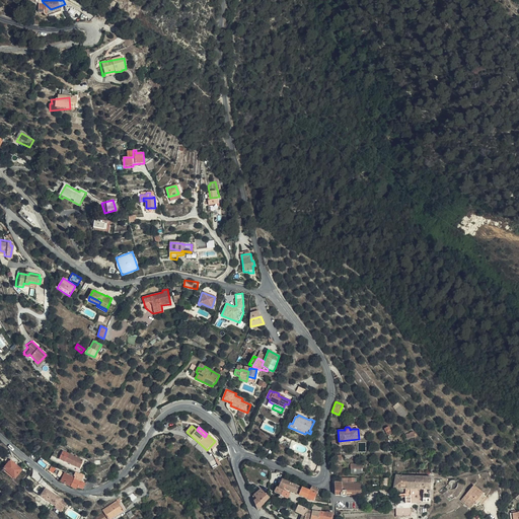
[(392,435),(389,428),(384,430),(387,437),(392,435)]
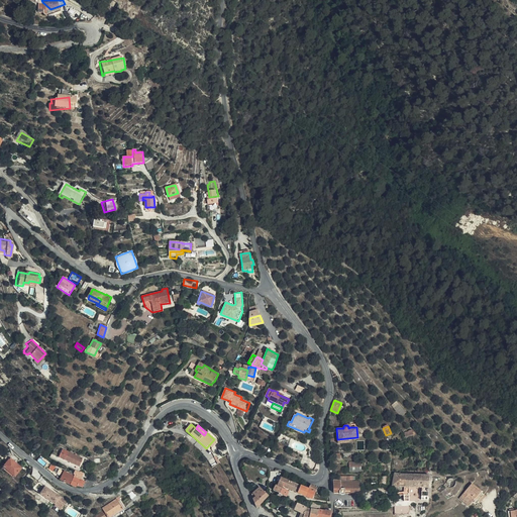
[(49,457),(75,470),(80,472),(80,471),(82,468),(80,467),(83,458),(63,448),(59,456),(52,453),(49,457)]
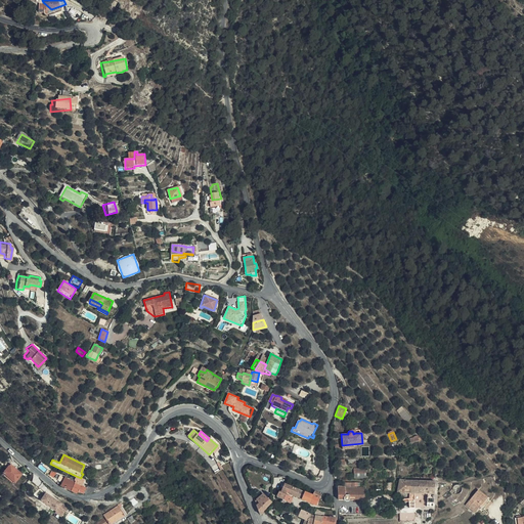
[(211,461),(217,470),(222,467),(216,457),(211,461)]
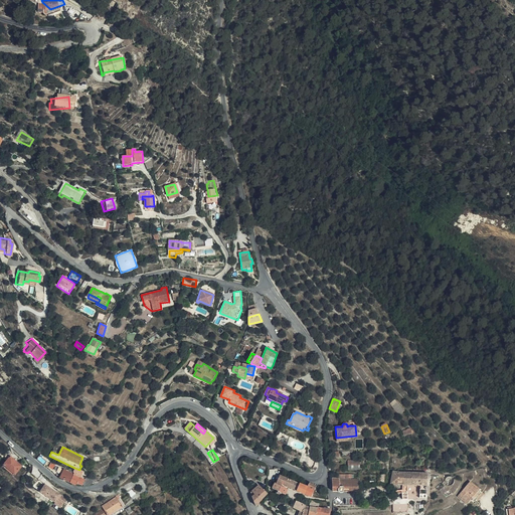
[(21,467),(10,457),(3,465),(15,475),(21,467)]
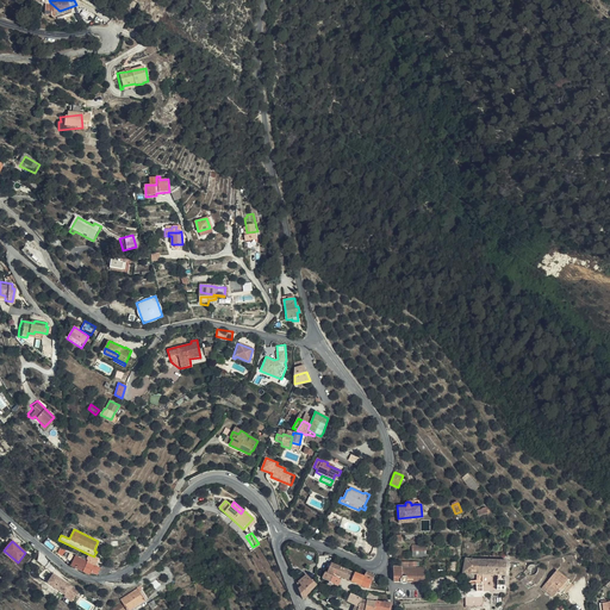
[(70,566),(82,571),(87,561),(75,555),(75,556),(62,548),(61,549),(60,549),(57,553),(73,561),(70,566)]
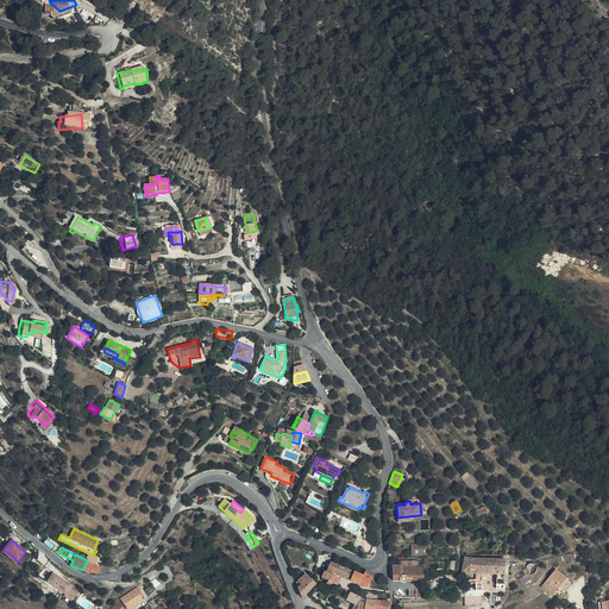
[(87,560),(95,565),(99,557),(94,554),(94,556),(88,553),(86,558),(88,559),(87,560)]
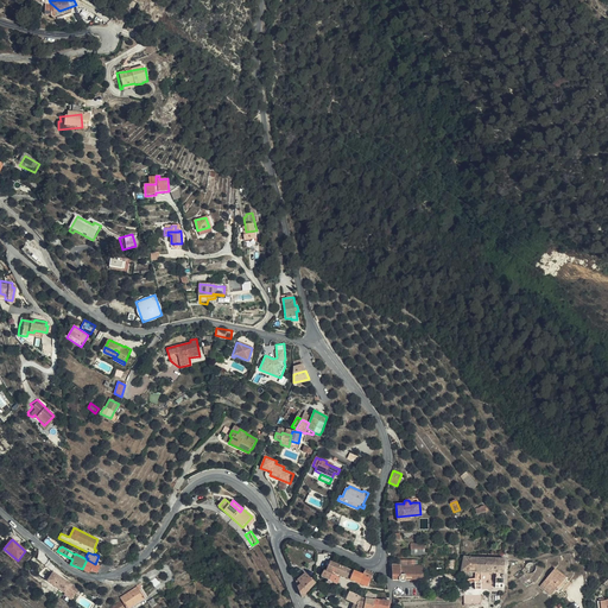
[(463,556),(461,572),(474,572),(474,578),(474,583),(474,589),(480,589),(480,582),(480,572),(483,574),(487,574),(495,574),(495,584),(502,584),(504,558),(472,557),(463,556)]
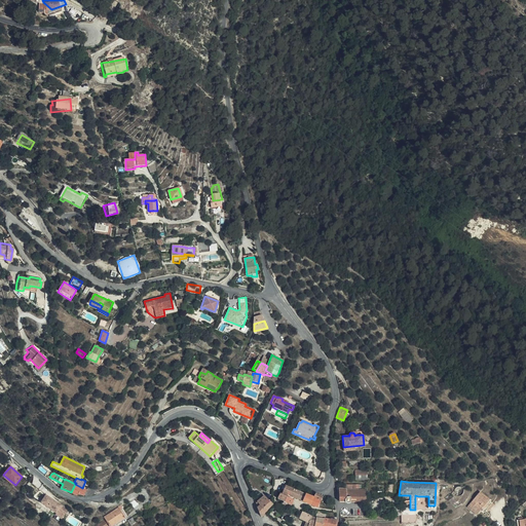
[(83,496),(83,495),(86,490),(82,488),(75,484),(71,492),(77,496),(78,493),(83,496)]
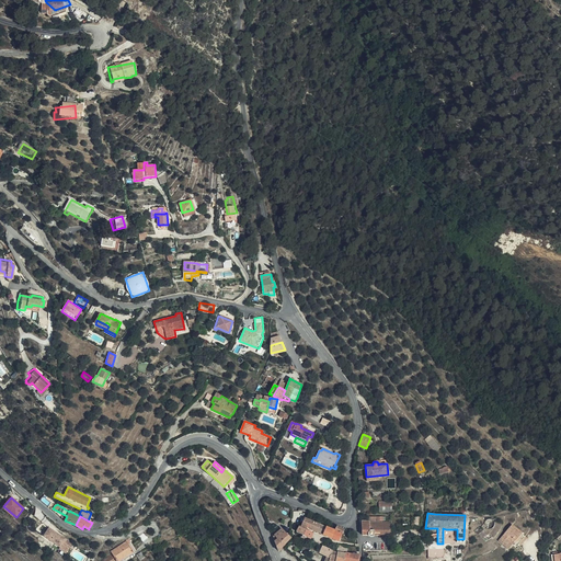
[(309,528),(312,521),(305,517),(304,517),(302,519),(304,521),(301,525),(309,528)]
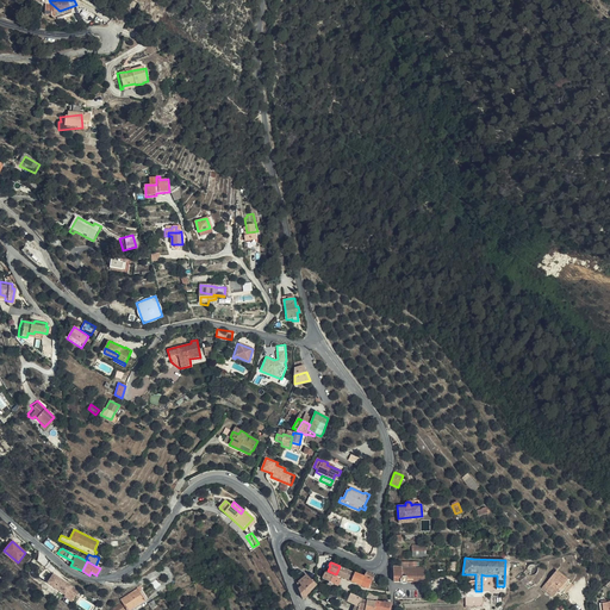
[(104,574),(110,574),(111,570),(101,566),(100,568),(97,574),(100,576),(101,576),(104,574)]
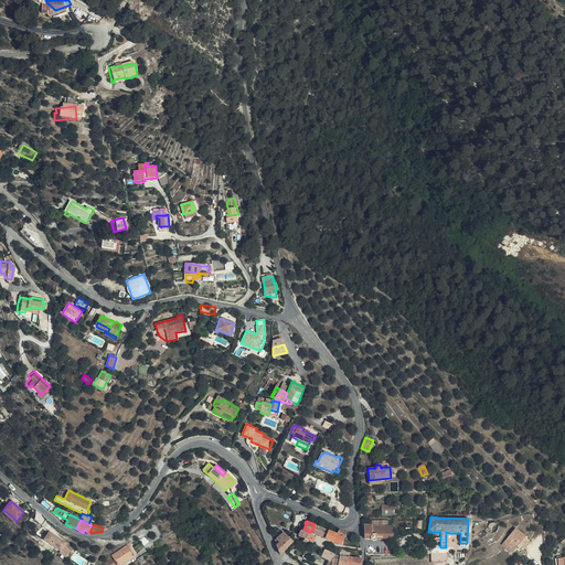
[(319,536),(322,528),(315,524),(311,532),(319,536)]
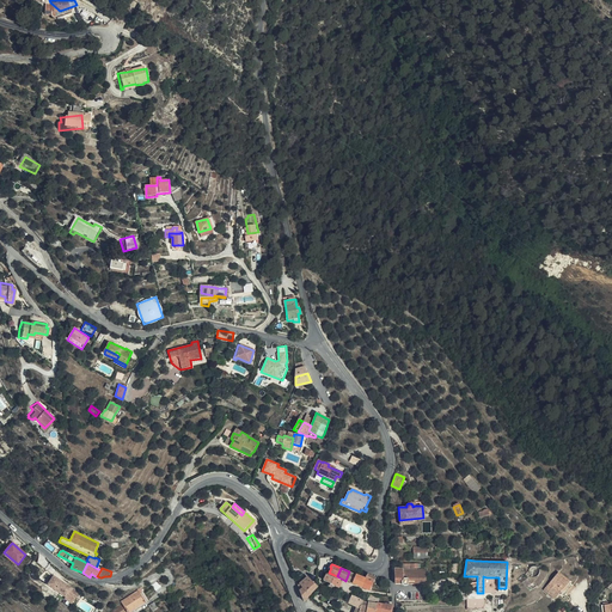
[(395,583),(424,583),(424,576),(424,569),(405,569),(405,568),(402,568),(393,568),(395,583)]
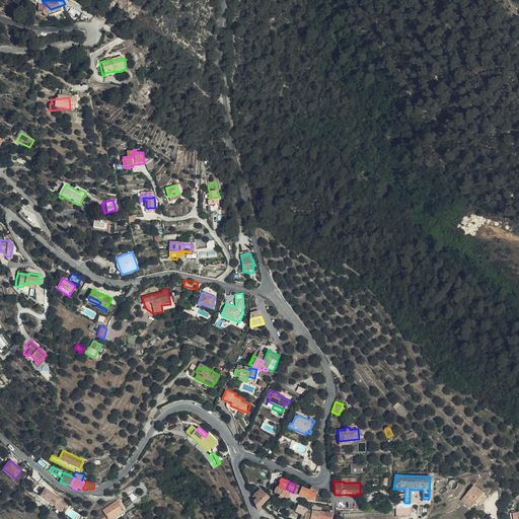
[(306,498),(309,491),(296,485),(293,493),(300,496),(306,498)]
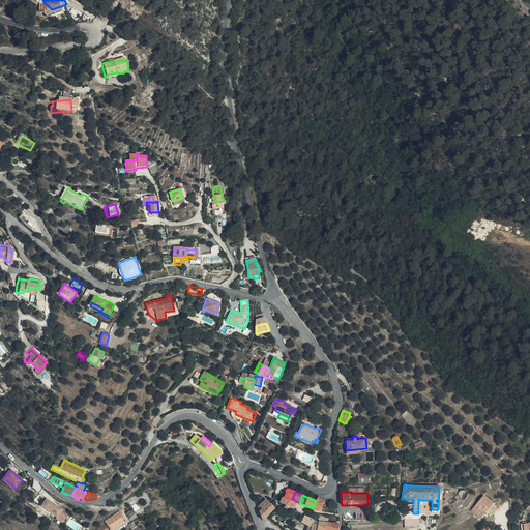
[(480,519),(494,503),(484,495),(471,510),(480,519)]
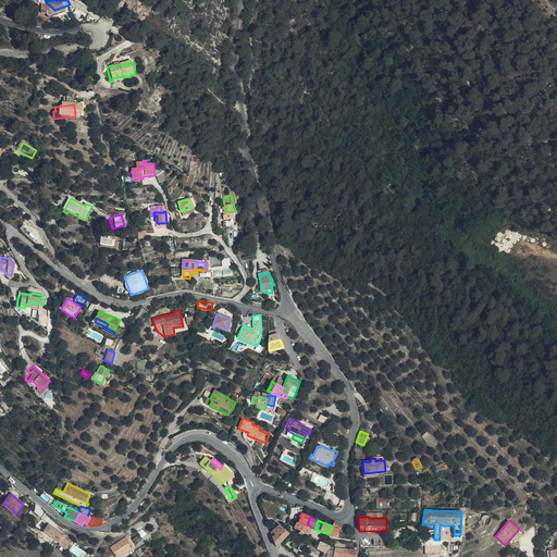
[(298,522),(295,529),(299,531),(298,534),(302,536),(304,533),(308,535),(309,535),(311,530),(298,522)]
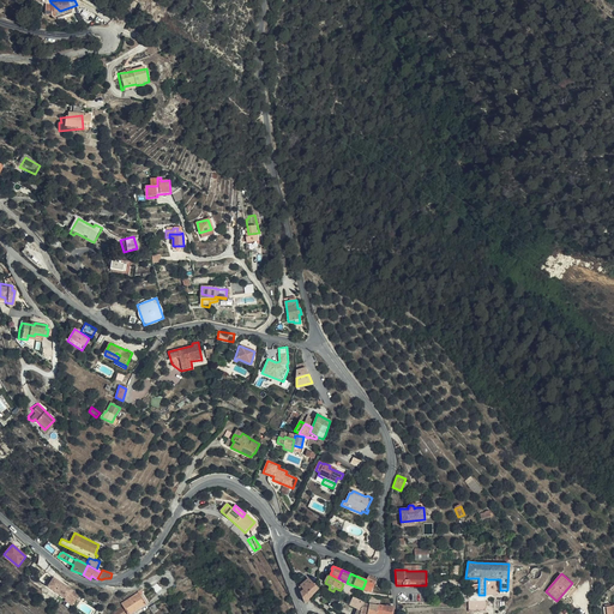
[(79,595),(54,578),(48,587),(65,599),(66,597),(74,602),(79,595)]
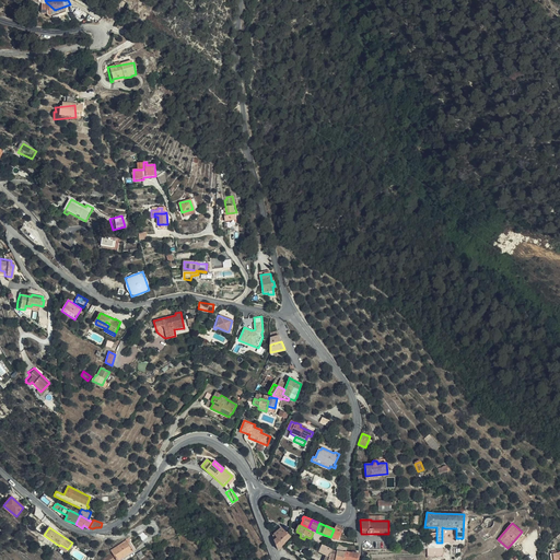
[(275,535),(278,537),(284,532),(281,528),(275,535)]
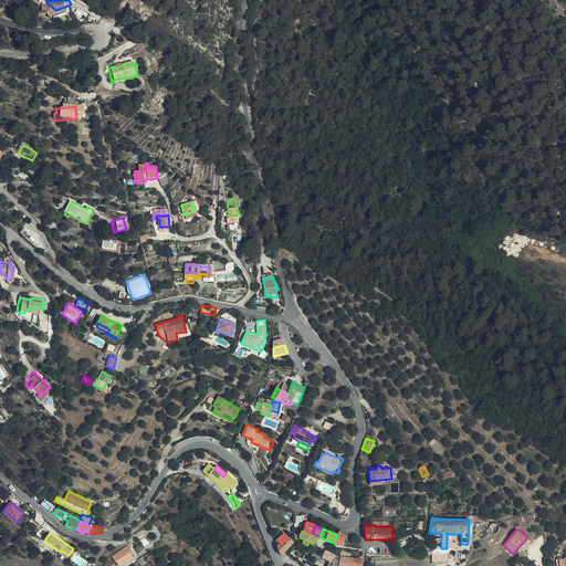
[(345,538),(338,535),(337,535),(334,543),(342,546),(345,538)]
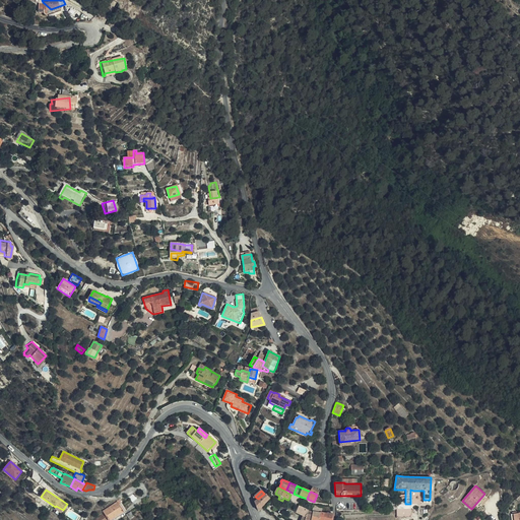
[(258,499),(255,502),(258,511),(270,499),(264,494),(258,499)]
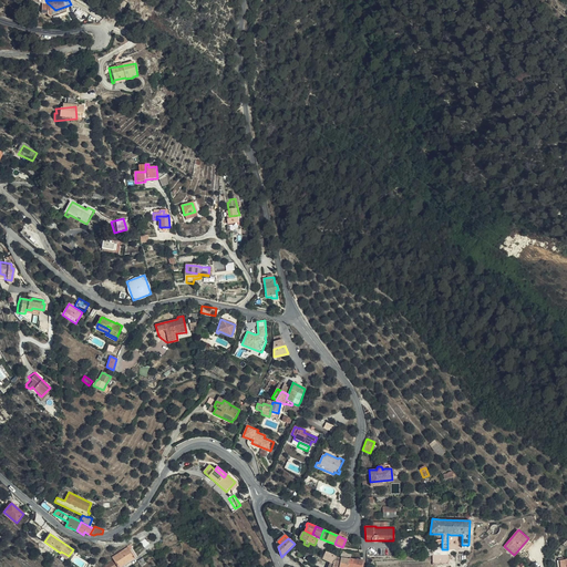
[(105,566),(120,566),(135,558),(129,548),(113,558),(114,560),(105,566)]
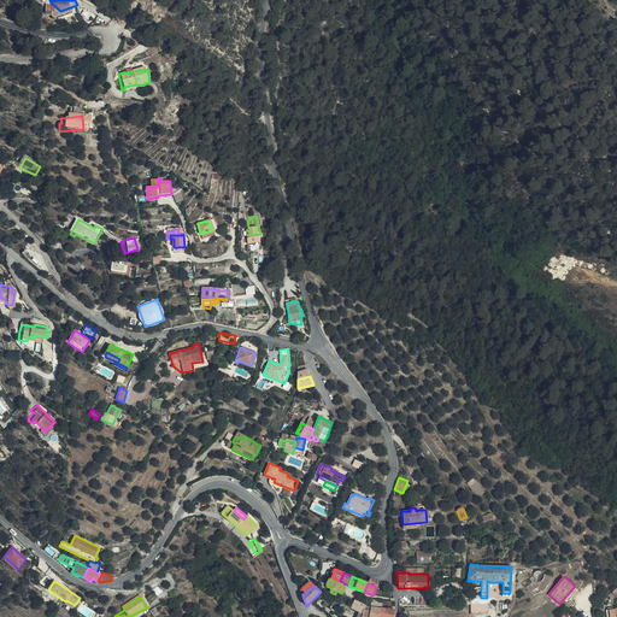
[(357,601),(356,600),(352,606),(351,606),(350,607),(360,612),(363,613),(366,606),(362,604),(357,601)]
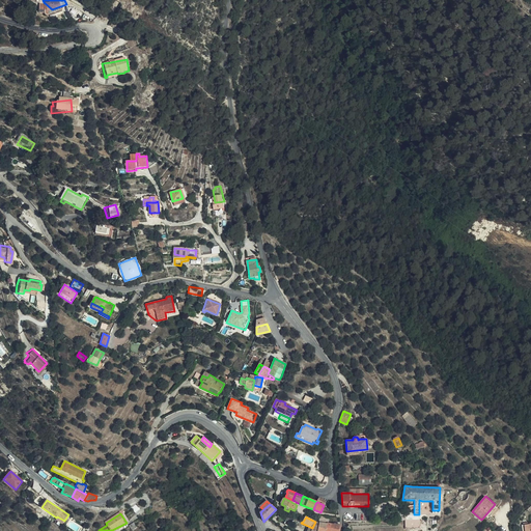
[(317,530),(319,524),(318,523),(318,522),(315,522),(312,528),(311,530),(317,530)]
